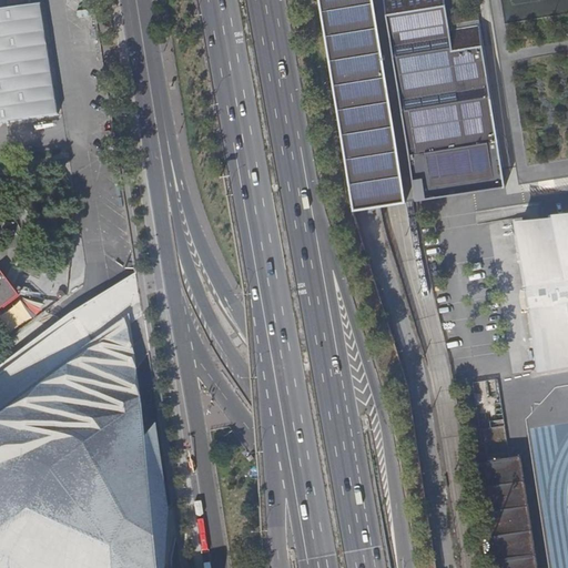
[(567,0),(318,0),(354,213),(366,211),(416,203),(507,188),(476,0),(490,0),(520,184),(567,176),(567,0)]
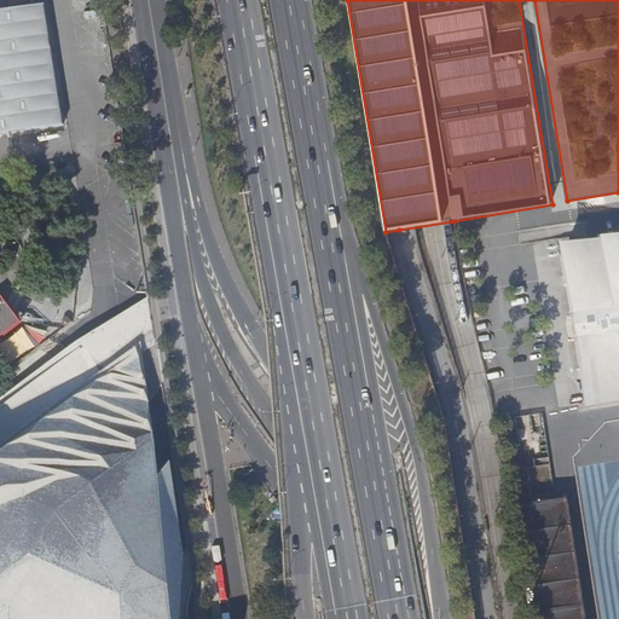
[(44,4),(0,11),(0,133),(63,125),(44,4)]
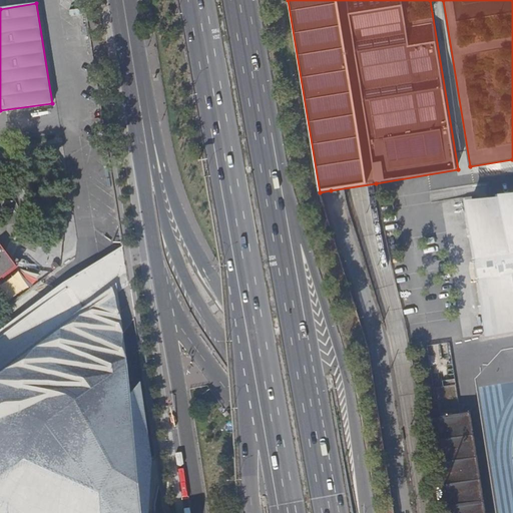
[(512,197),(469,204),(489,336),(512,332),(512,197)]
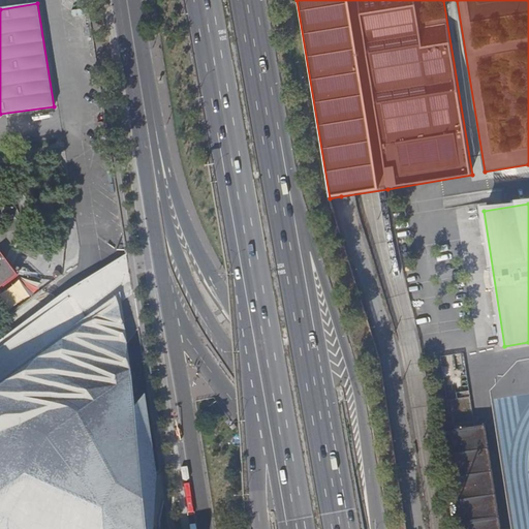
[(0,288),(18,276),(8,263),(1,253),(0,253),(0,288)]
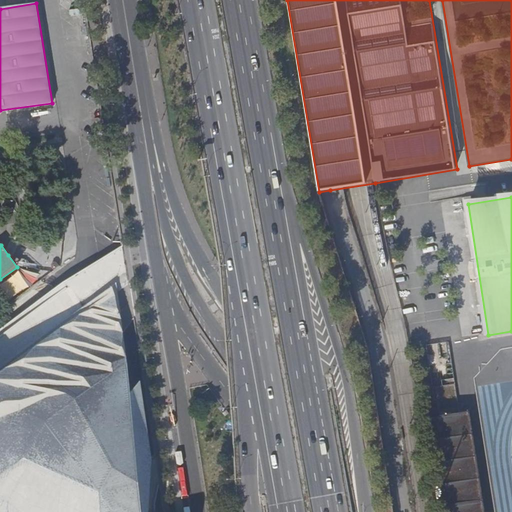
[(53,290),(0,330),(0,511),(157,511),(157,509),(150,426),(144,383),(136,398),(126,330),(139,319),(123,247),(53,290)]
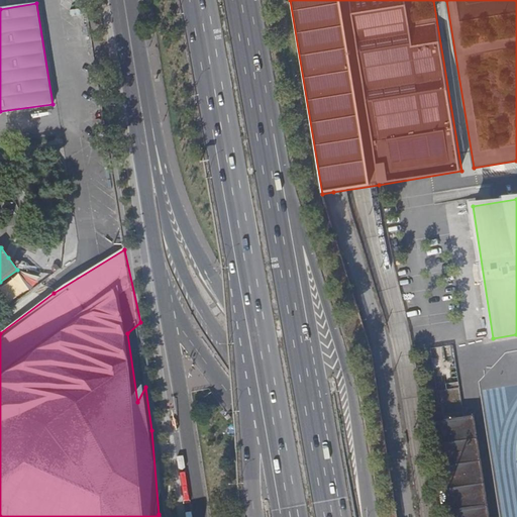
[(453,345),(431,348),(439,403),(450,402),(451,409),(461,407),(453,345)]
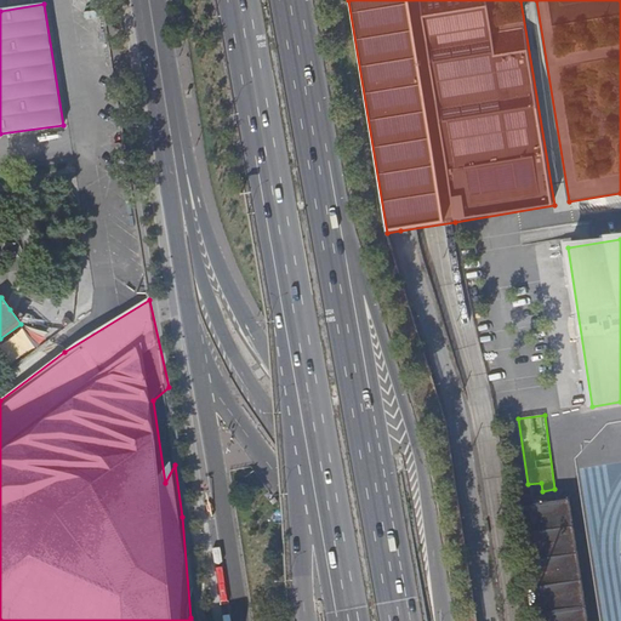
[(587,620),(569,500),(522,507),(527,510),(528,511),(531,516),(533,522),(533,527),(530,530),(527,534),(533,537),(534,540),(536,543),(537,550),(536,553),(535,557),(533,560),(530,562),(535,563),(537,565),(540,569),(541,574),(541,579),(539,584),(536,587),(535,588),(537,590),(542,593),(545,597),(545,600),(545,604),(545,609),(542,611),(539,615),(541,616),(546,620),(587,620)]
